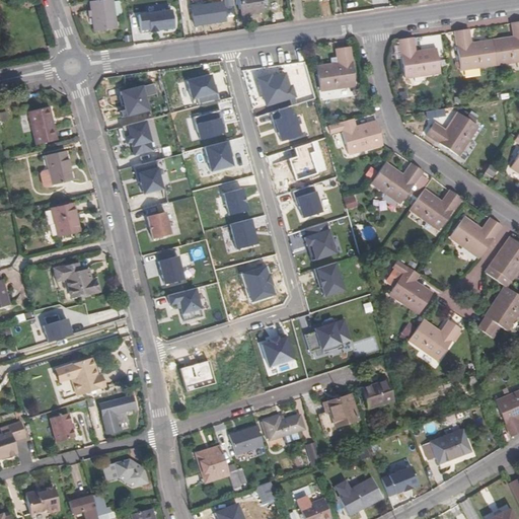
[(109,30),(104,0),(99,0),(84,2),(87,33),(109,30)]
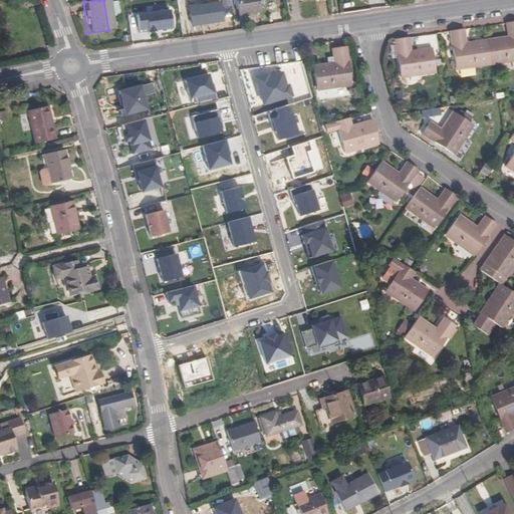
[(259,0),(235,0),(238,17),(262,13),(259,0)]
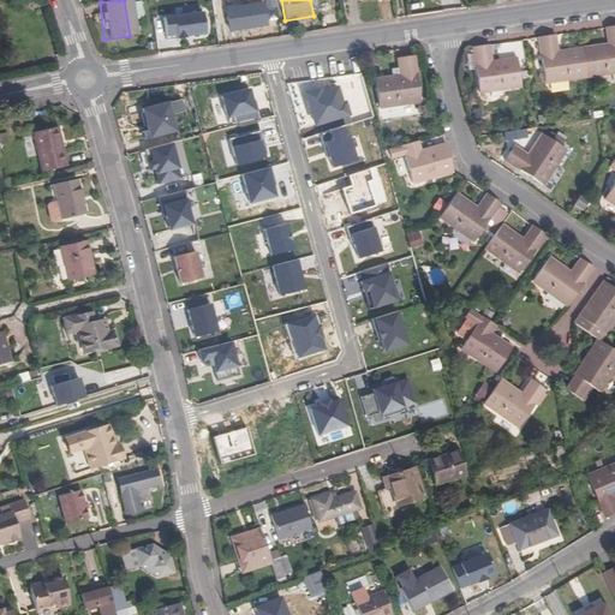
[(262,9),(226,13),(228,34),(266,29),(262,9)]
